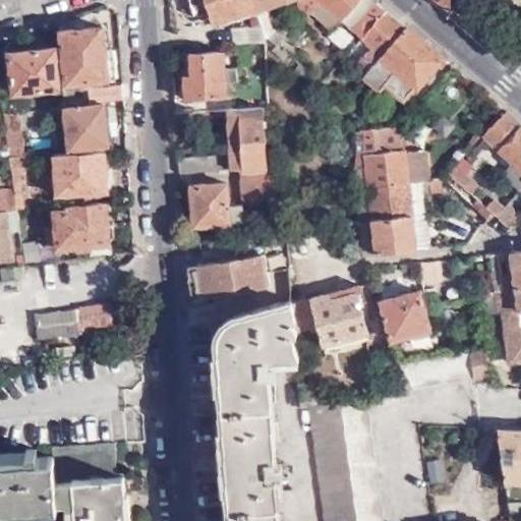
[(188,0),(197,26),(253,7),(251,0),(188,0)]
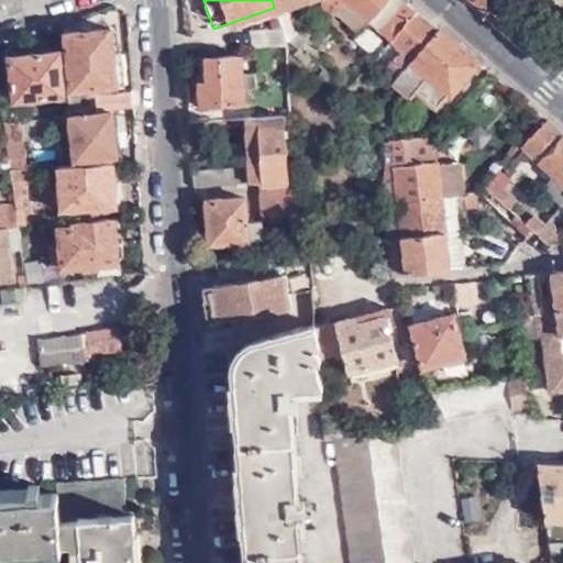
[(344,3),(387,41),(415,11),(401,0),(321,0),(317,4),(332,19),(344,3)]
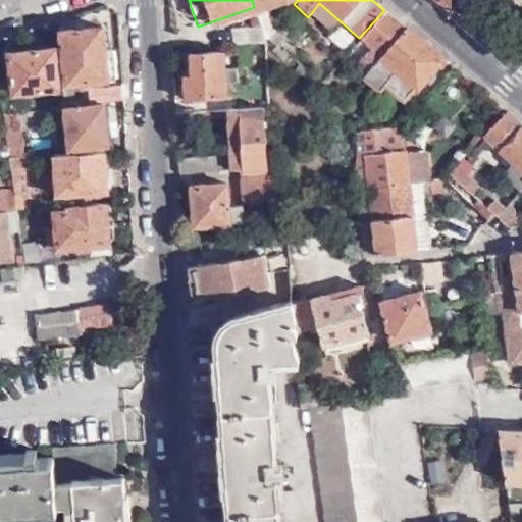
[(435,0),(448,10),(447,0),(435,0)]
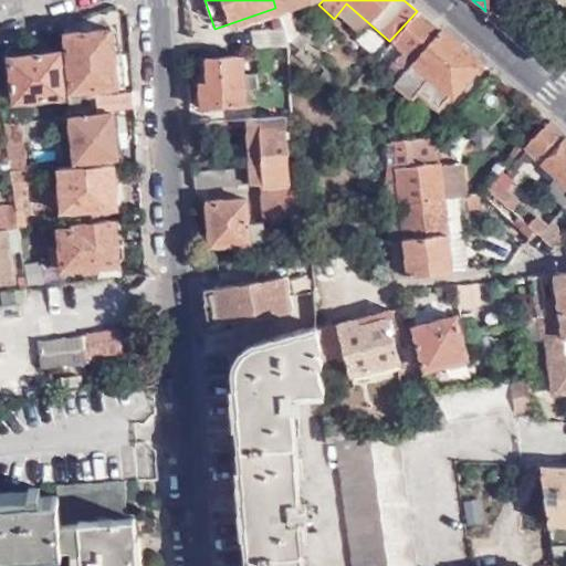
[(384,76),(392,84),(439,31),(417,11),(389,41),(404,53),(384,76)]
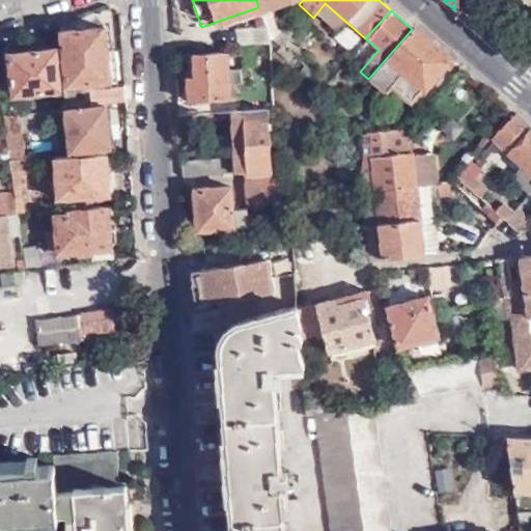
[(62,105),(123,101),(122,83),(86,87),(86,93),(72,94),(72,83),(107,81),(102,26),(59,30),(64,84),(60,85),(62,105)]
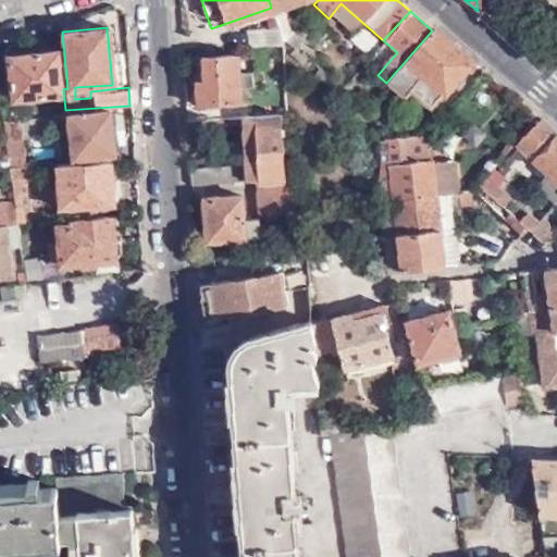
[(282,40),(279,28),(248,31),(248,47),(282,44),(282,40)]
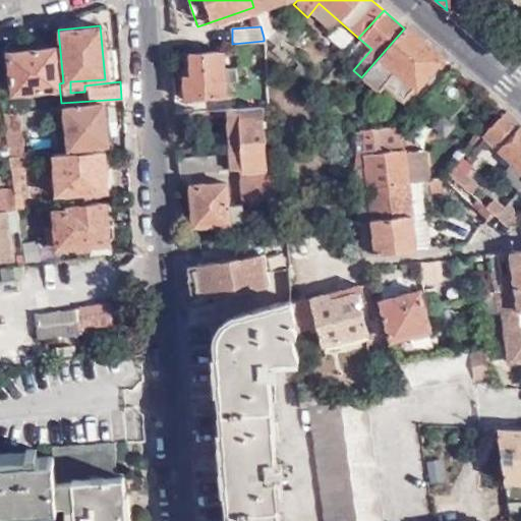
[(404,105),(443,62),(404,29),(361,77),(380,94),(386,89),(404,105)]
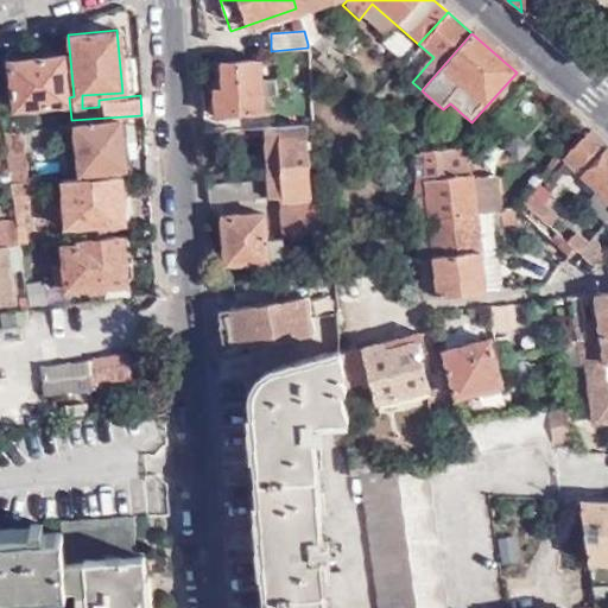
[(59,46),(8,52),(14,108),(65,103),(59,46)]
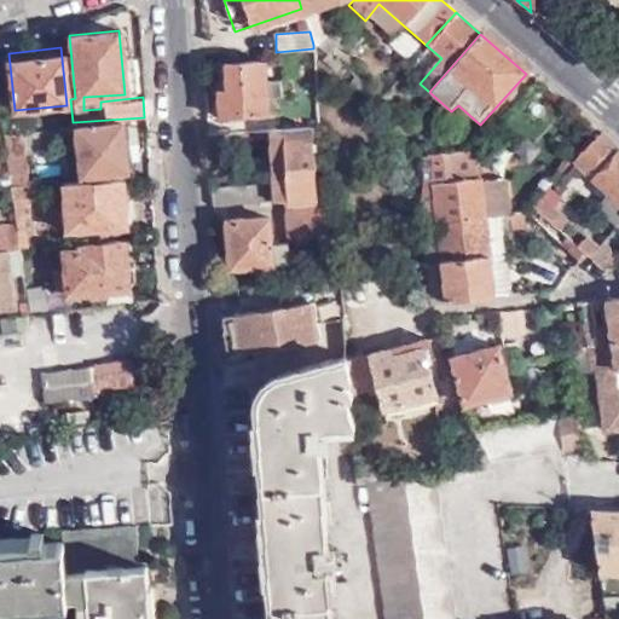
[(264,62),(215,64),(218,116),(267,113),(266,96),(281,96),(281,81),(265,81),(264,62)]
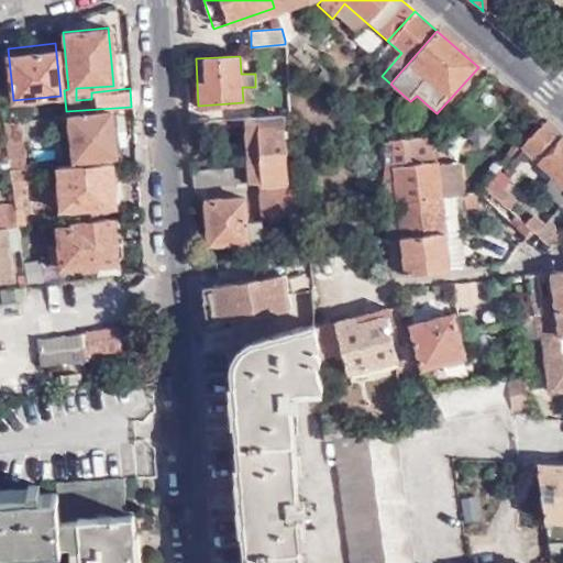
[(64,120),(64,111),(50,112),(50,121),(64,120)]
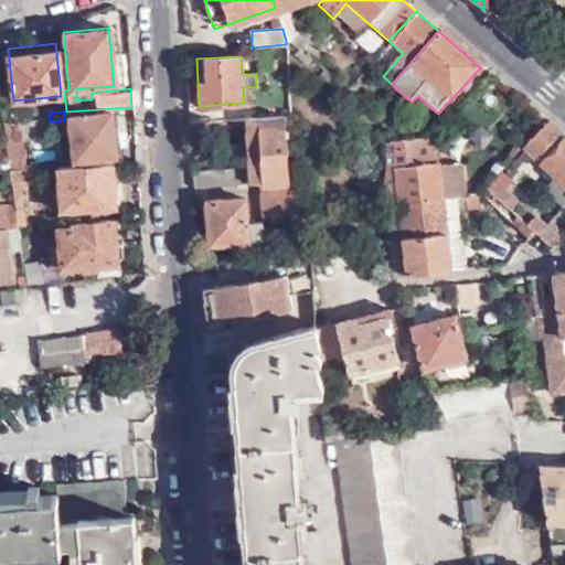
[(113,112),(71,114),(73,158),(115,156),(113,112)]
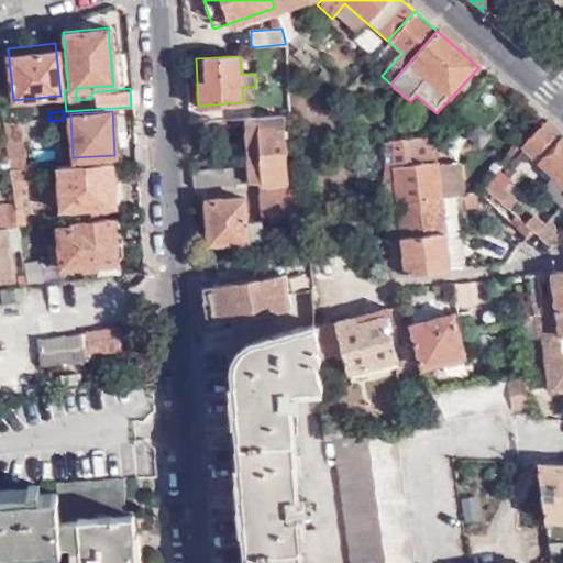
[(3,116),(10,168),(26,167),(22,135),(20,113),(3,116)]
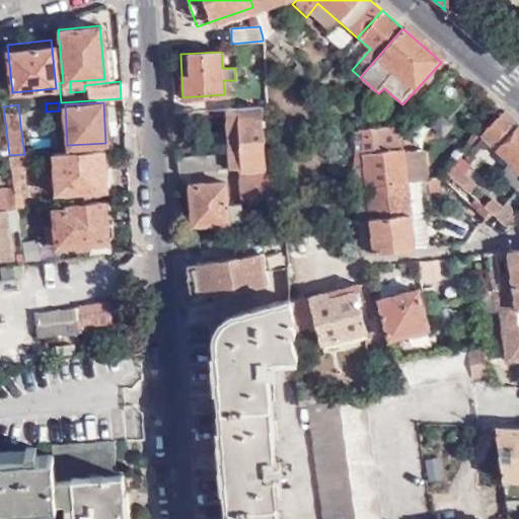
[(28,104),(18,104),(20,125),(29,124),(28,104)]
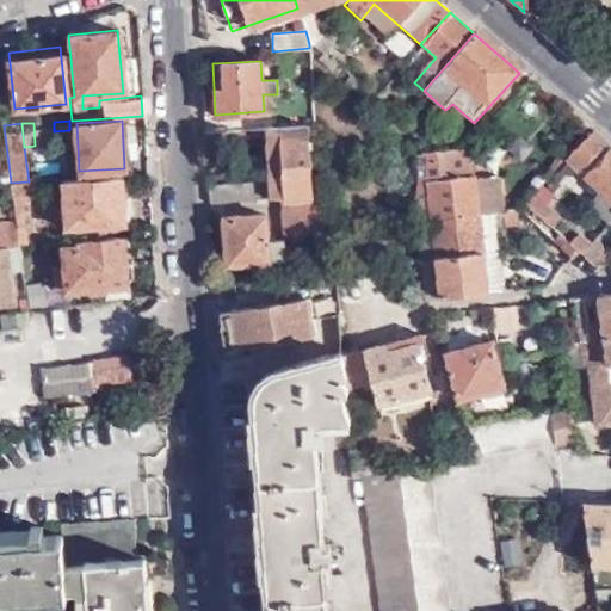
[(269,201),(283,201),(312,199),(307,125),(264,129),(269,201)]
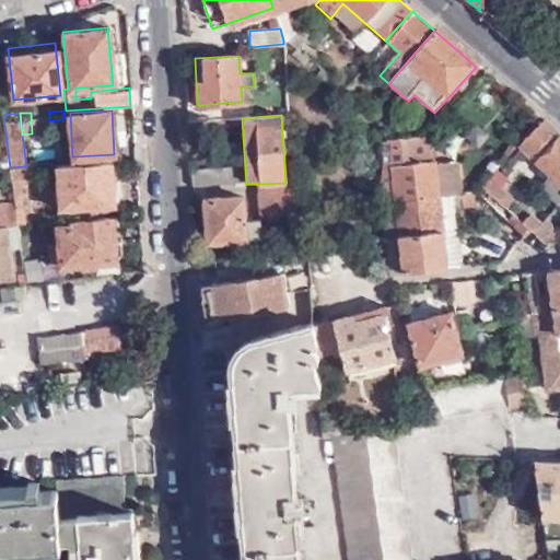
[(539,124),(550,133),(555,129),(544,119),(539,124)]
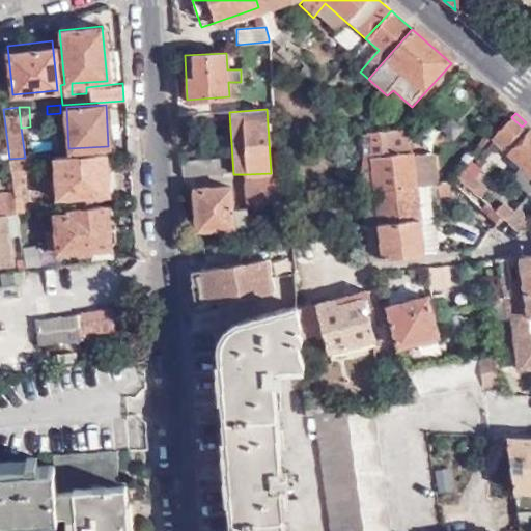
[(500,150),(522,127),(511,117),(490,140),(500,150)]
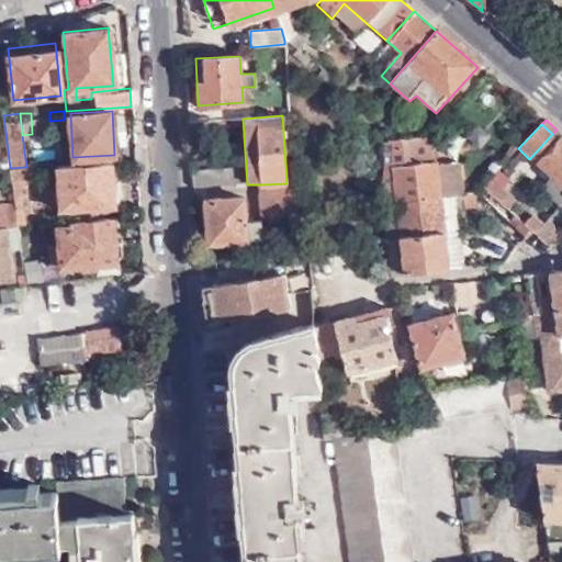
[(395,202),(396,210),(457,202),(465,202),(464,193),(461,160),(439,164),(438,158),(436,158),(434,135),(430,136),(426,141),(394,145),(396,172),(392,172),(395,202)]
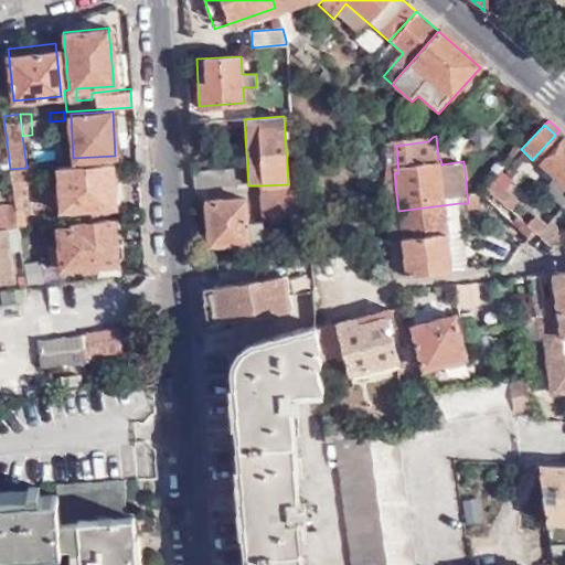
[(545,187),(564,203),(564,144),(563,142),(542,166),(553,177),(545,187)]
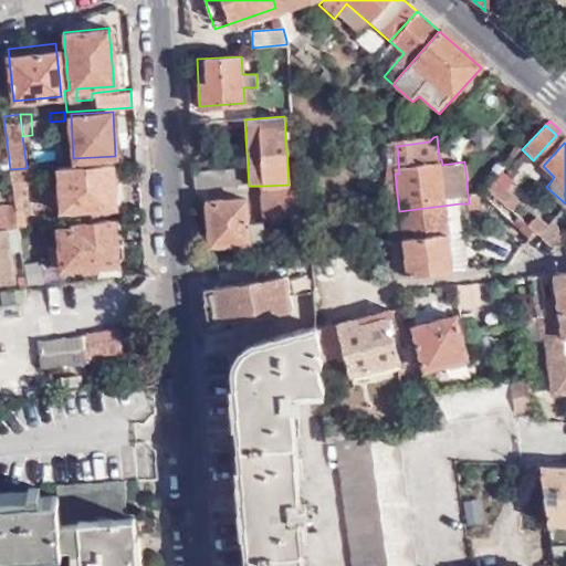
[(114,208),(112,164),(56,166),(59,210),(114,208)]
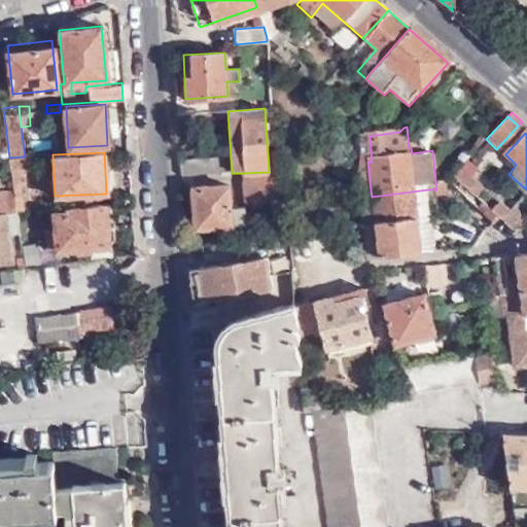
[(14,186),(18,208),(23,208),(19,172),(29,172),(28,155),(25,156),(9,157),(14,186)]
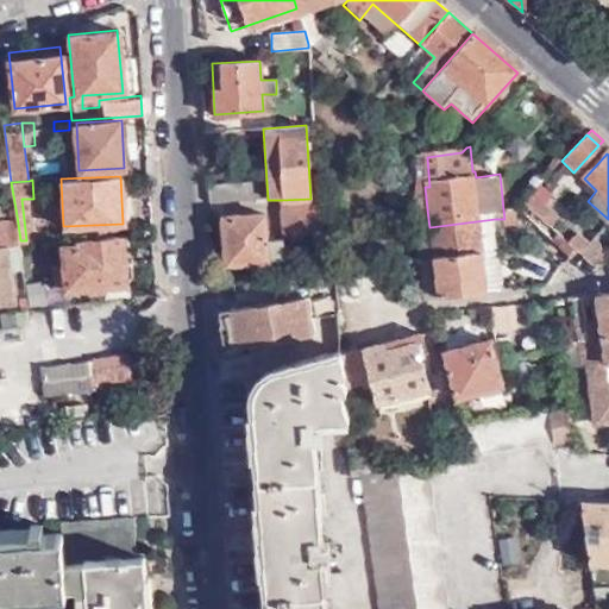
[(206,182),(207,202),(256,200),(256,180),(206,182)]
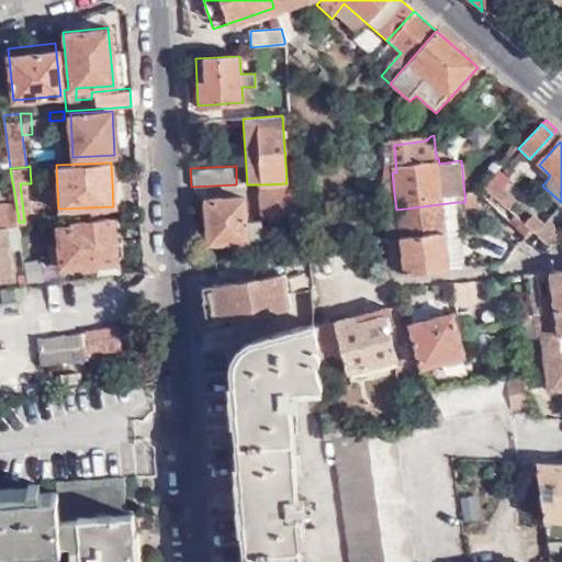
[(501,168),(482,188),(507,208),(516,200),(503,189),(514,178),(501,168)]
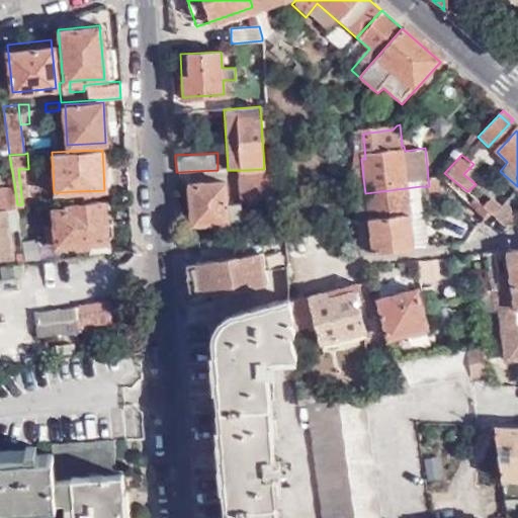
[(242,207),(270,206),(270,199),(269,168),(264,169),(240,170),(241,204),(227,205),(226,183),(190,185),(192,225),(226,223),(226,224),(243,223),(242,207)]
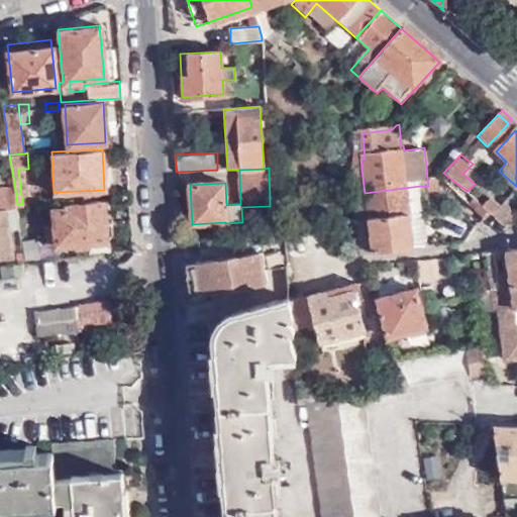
[(428,186),(437,186),(436,178),(427,178),(428,186)]
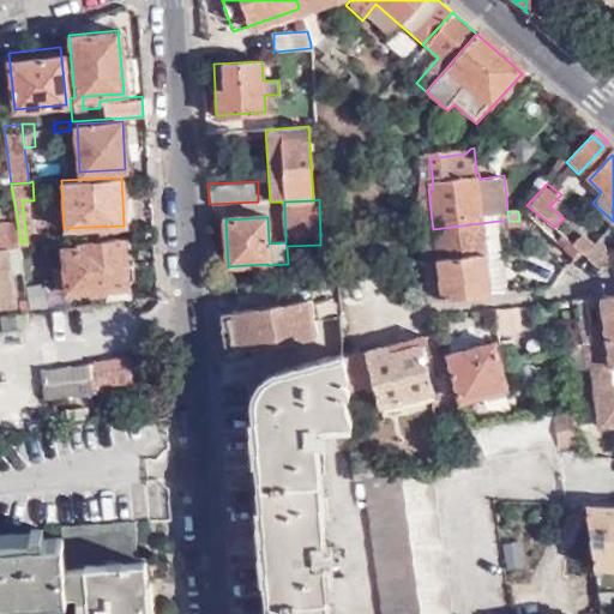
[(0,245),(20,242),(17,217),(0,221),(0,245)]
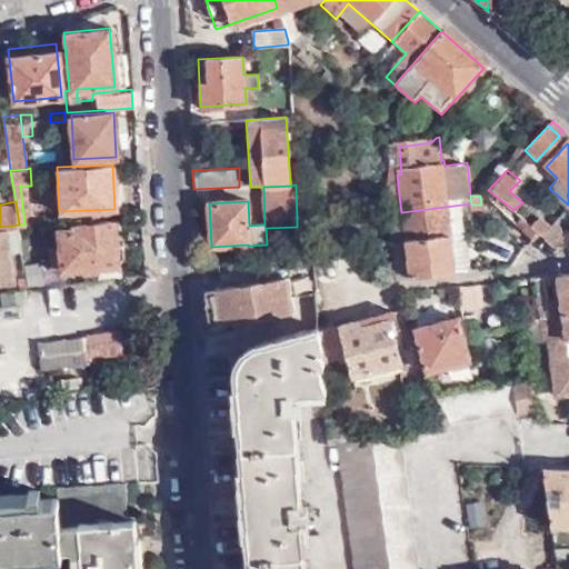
[(390,206),(390,213),(401,212),(400,205),(390,206)]
